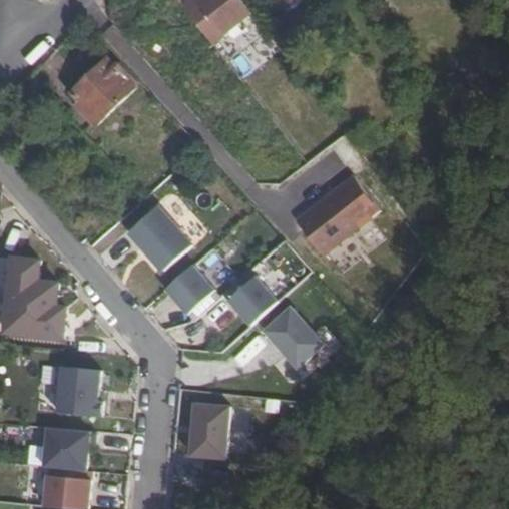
[(182,0),(181,1),(223,60),(264,31),(240,0),(182,0)]
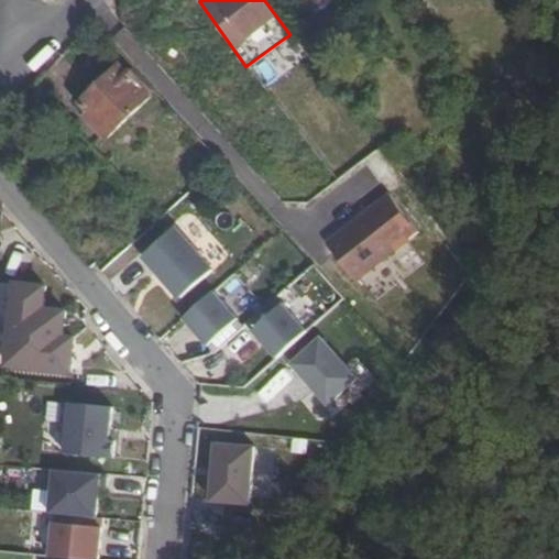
[(118,54),(79,92),(92,107),(89,111),(106,130),(150,89),(118,54)]
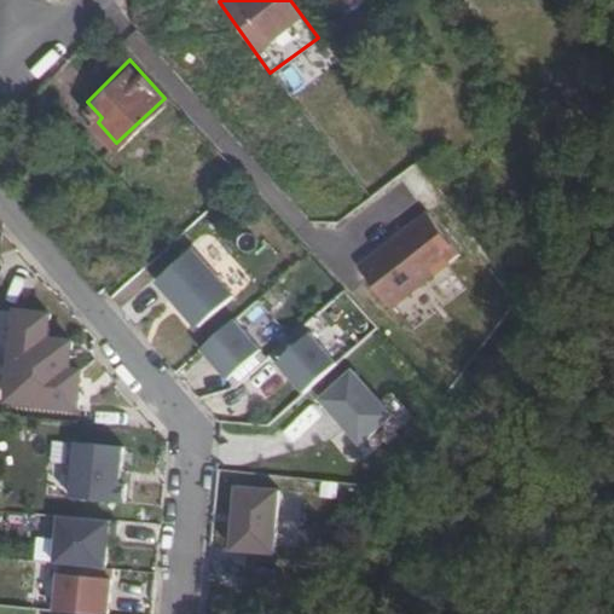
[(424,209),(353,262),(387,307),(458,255),(424,209)]
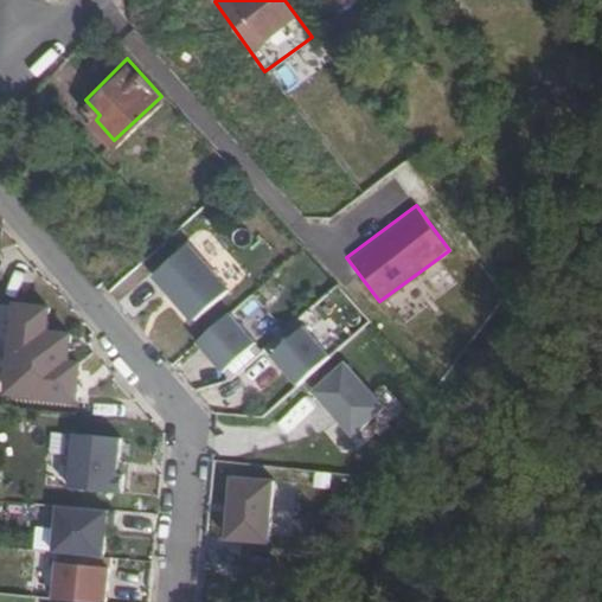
[(187,242),(149,276),(191,322),(229,288),(187,242)]
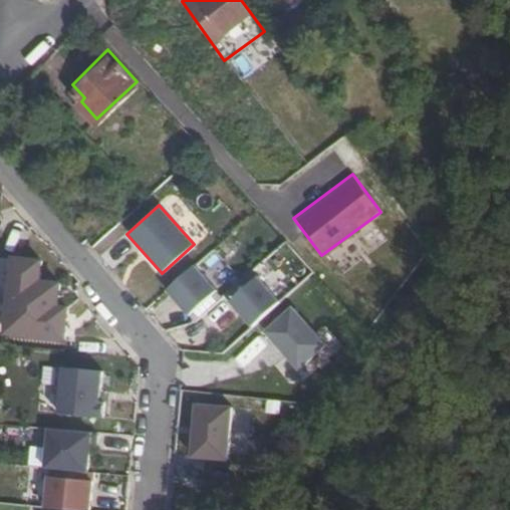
[(41,259),(9,255),(0,334),(63,341),(67,307),(57,306),(60,282),(38,280),(41,259)]
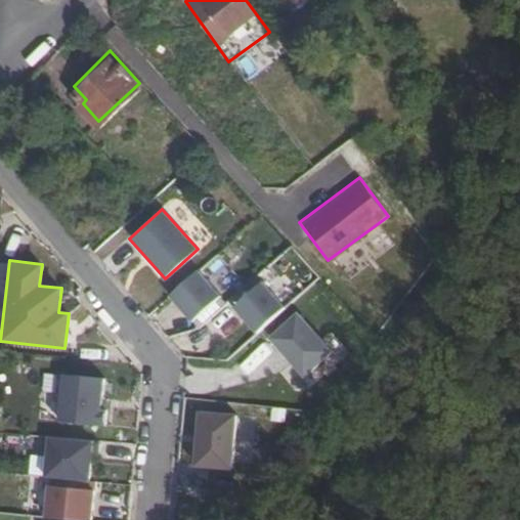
[(197,269),(168,294),(198,327),(225,301),(197,269)]
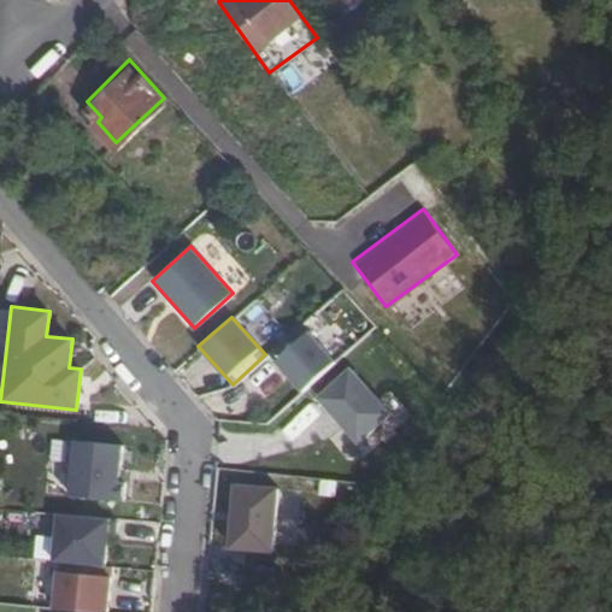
[(306,331),(272,363),(301,395),(335,364),(306,331)]
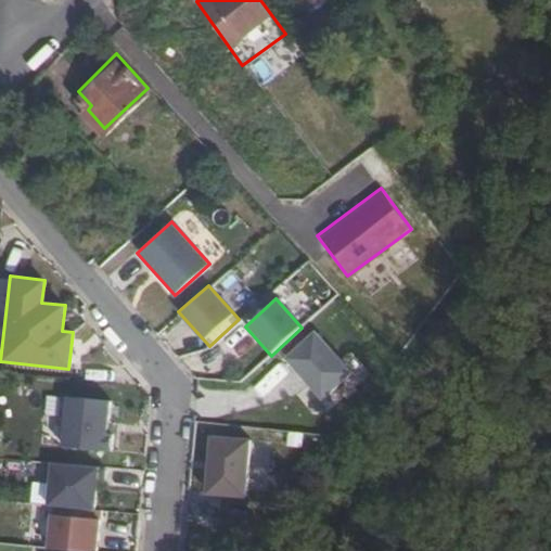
[(312,330),(283,357),(322,401),(354,375),(312,330)]
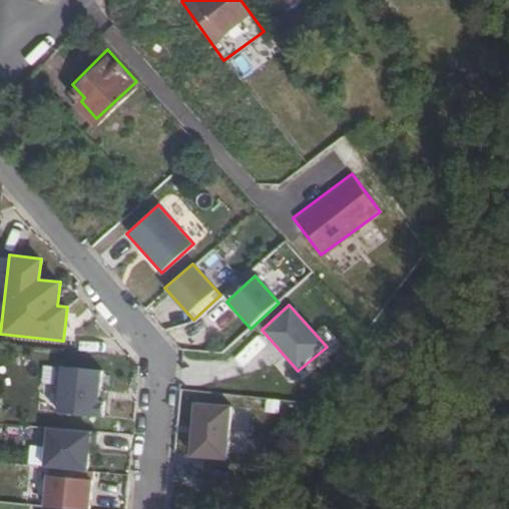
[(100,370),(59,366),(54,414),(96,418),(100,370)]
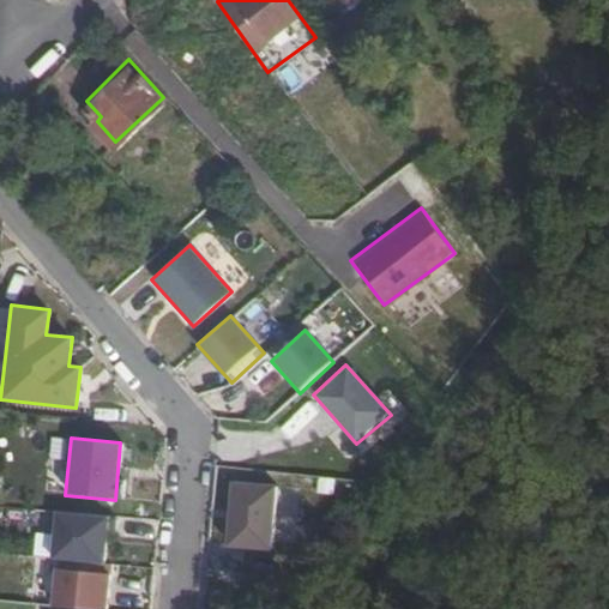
[(273,475),(230,471),(227,538),(269,541),(273,475)]
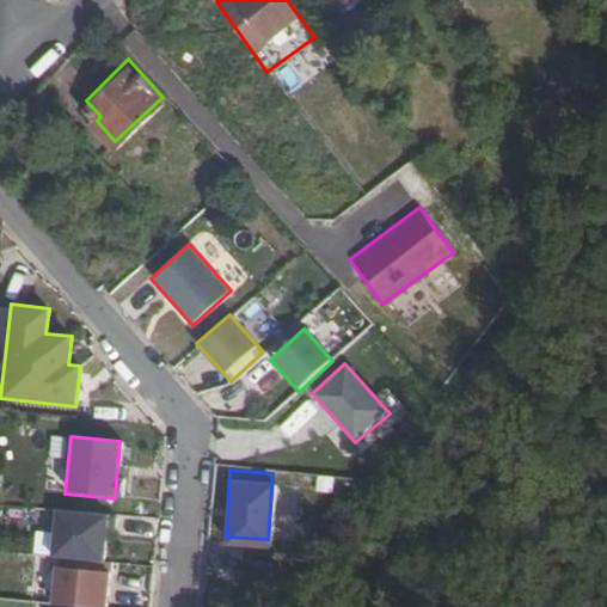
[(106,517),(54,512),(49,558),(103,563),(106,517)]
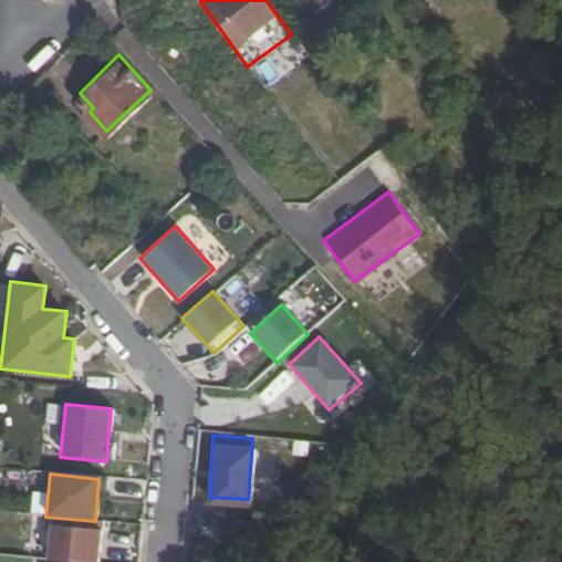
[(51,526),(47,561),(51,561),(97,561),(101,530),(51,526)]
